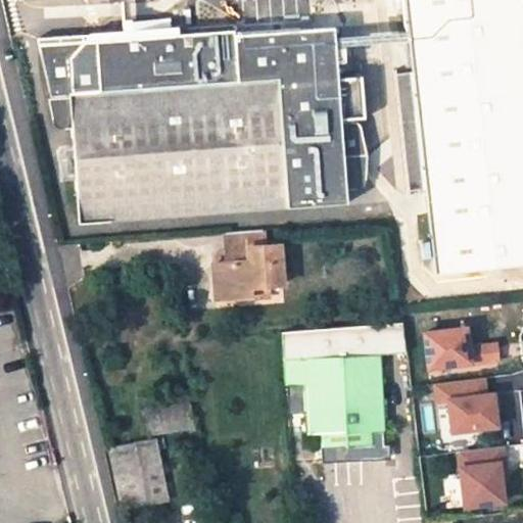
[(194,0),(195,22),(306,17),(305,0),(194,0)]
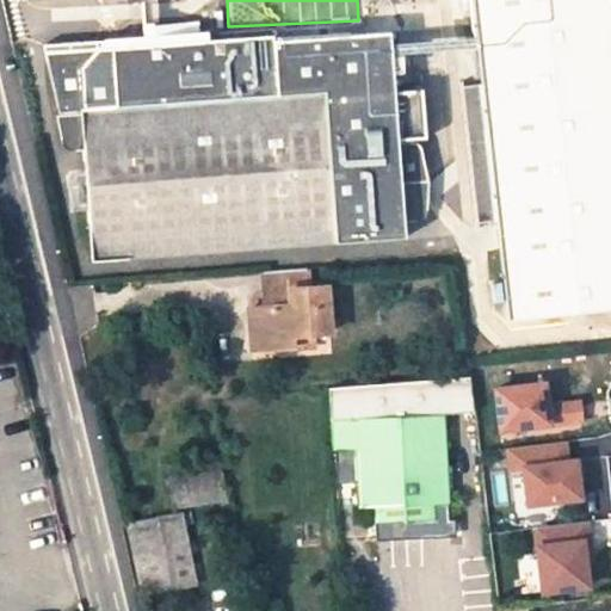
[(610,0),(470,0),(480,85),(460,87),(475,223),(494,221),(506,320),(610,310),(610,0)]
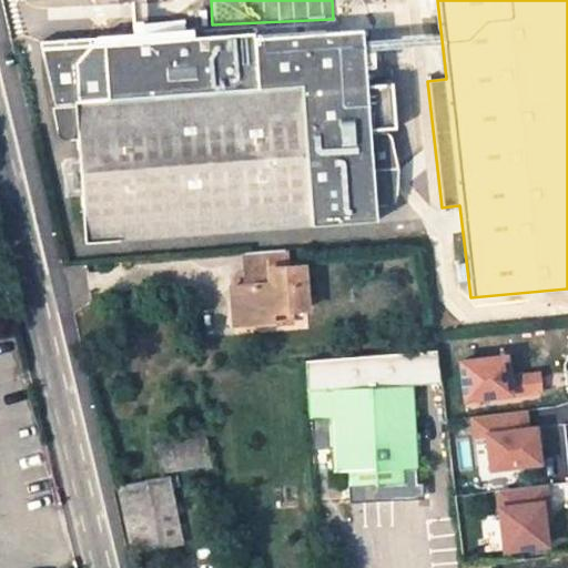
[(256,34),(104,46),(92,47),(77,63),(60,49),(42,50),(57,109),(54,109),(59,130),(62,134),(67,137),(70,138),(78,137),(84,242),(379,222),(377,206),(392,205),(396,203),(398,200),(401,168),(375,169),(372,132),(364,30),(315,33),(315,23),(297,26),(298,36),(257,39),(256,34)]
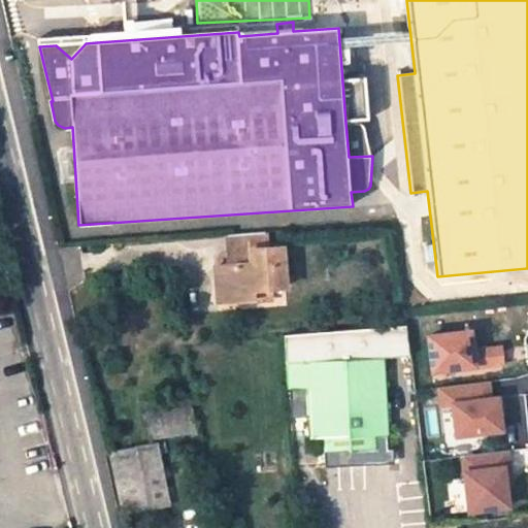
[(345,123),(349,157),(372,156),(364,133),(361,127),(357,124),(354,123),(345,123)]
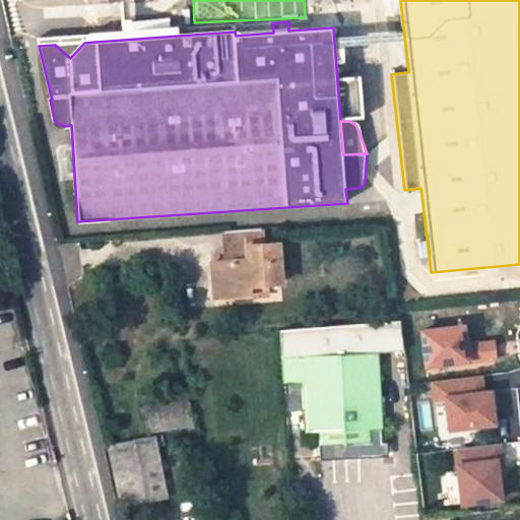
[(280,283),(277,244),(262,245),(261,229),(222,232),(223,248),(230,248),(231,262),(223,262),(211,263),(214,300),(233,298),(233,286),(249,285),(280,283)]
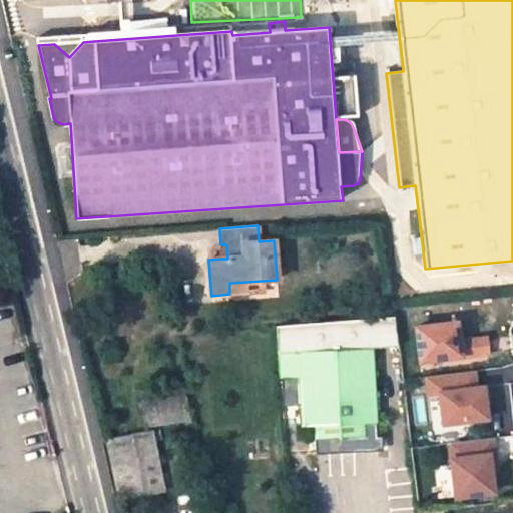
[(229,283),(229,294),(246,293),(245,282),(229,283)]
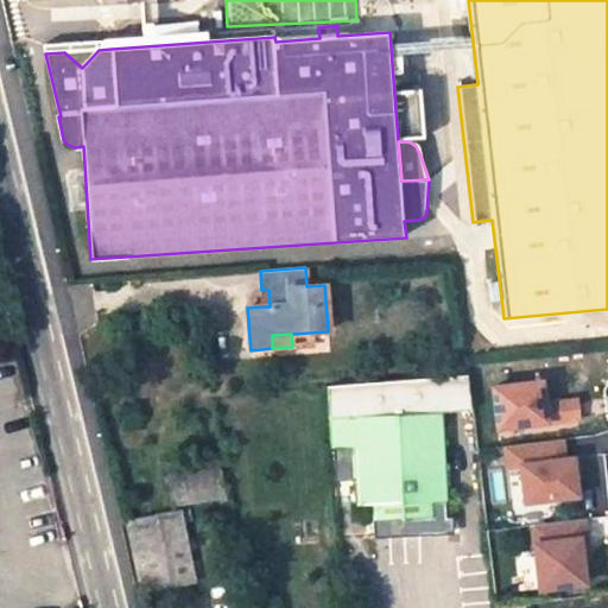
[(467,374),(429,378),(431,411),(441,411),(472,410),(467,374)]
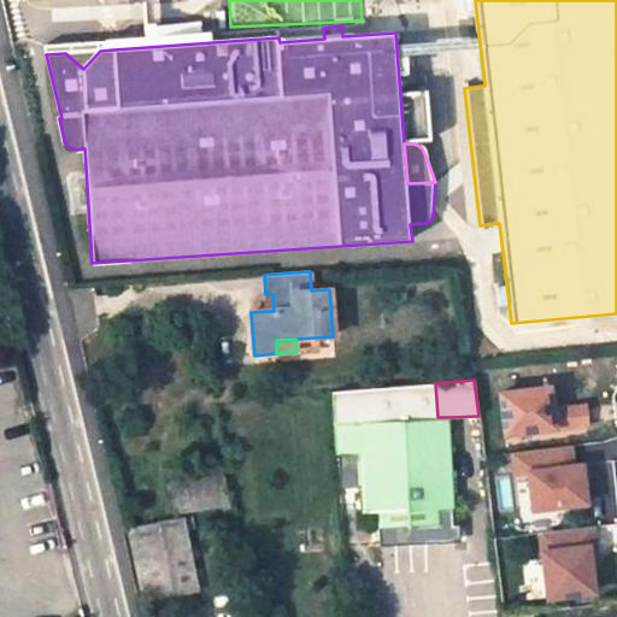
[(435,383),(330,391),(334,454),(358,453),(360,486),(362,511),(377,511),(377,524),(436,522),(435,507),(451,507),(447,417),(438,417),(435,383)]
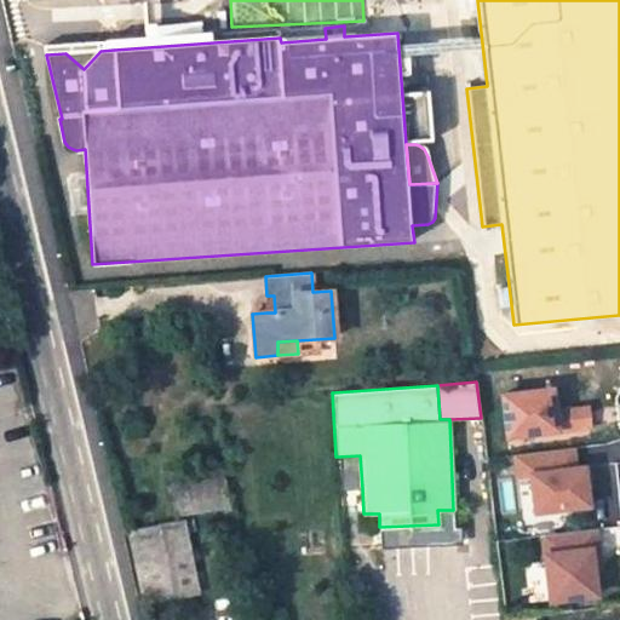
[(556,412),(554,389),(501,395),(506,437),(590,428),(587,408),(556,412)]
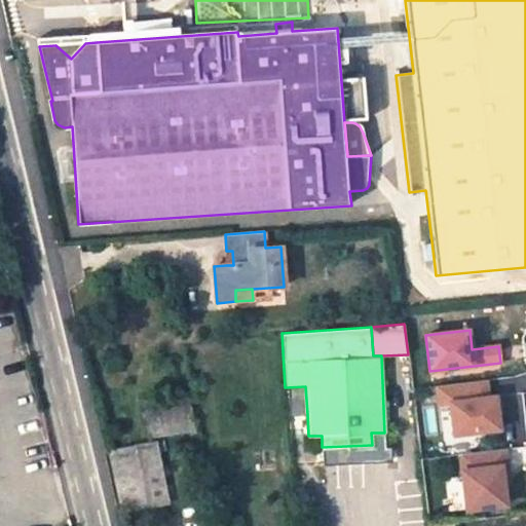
[(453,434),(499,428),(495,396),(488,397),(486,380),(436,385),(439,405),(450,403),(453,434)]
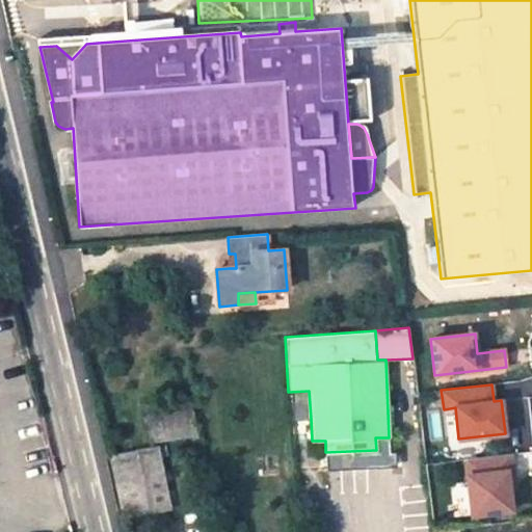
[(290,420),(311,419),(309,391),(288,392),(290,420)]
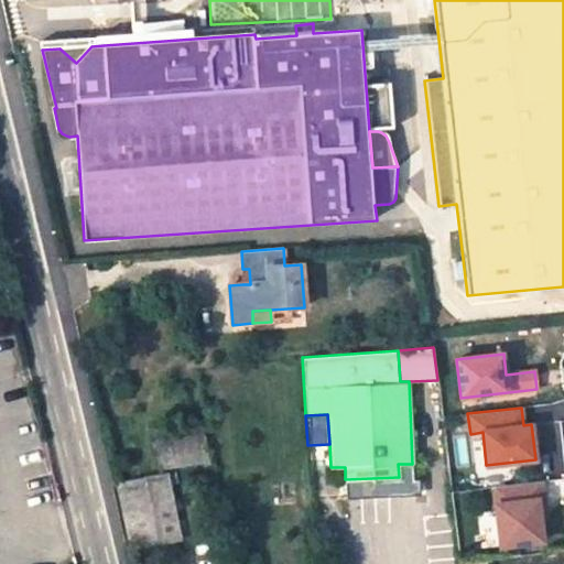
[(202,422),(153,430),(160,470),(209,463),(202,422)]
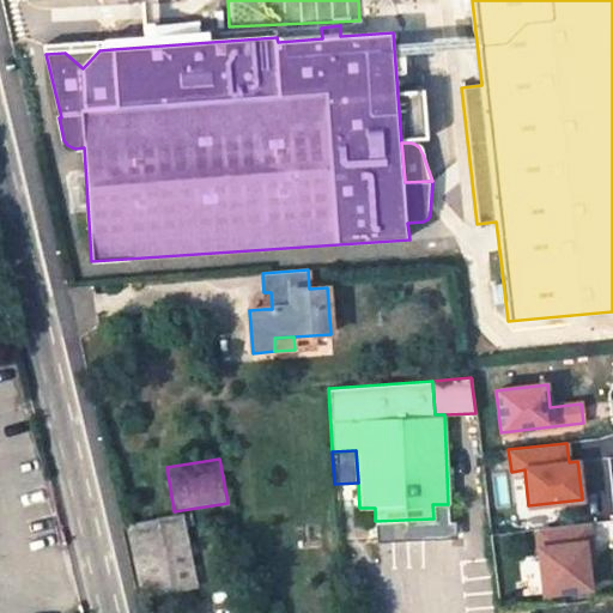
[(182,517),(134,527),(147,595),(195,587),(182,517)]
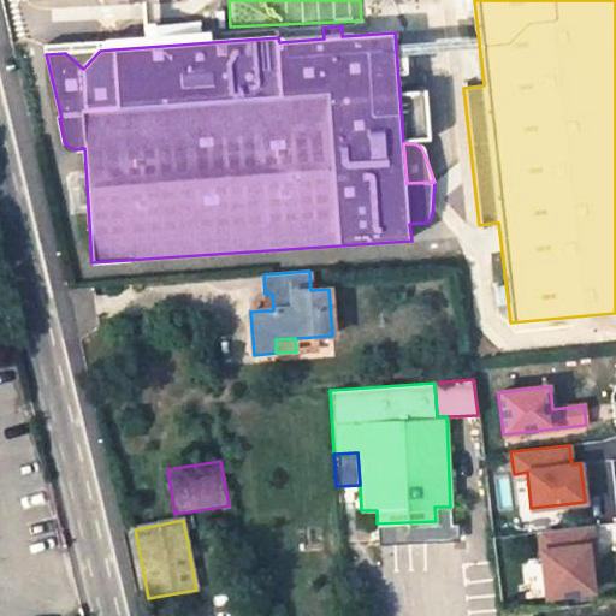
[(590,526),(538,532),(542,558),(545,597),(592,592),(587,545),(592,545),(590,526)]
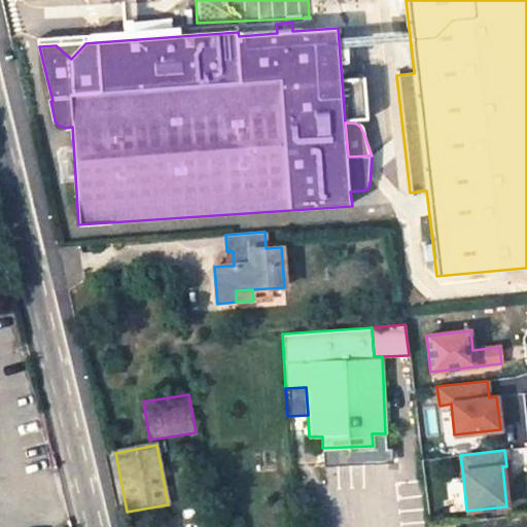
[(466,511),(463,478),(452,480),(456,512),(466,511)]
